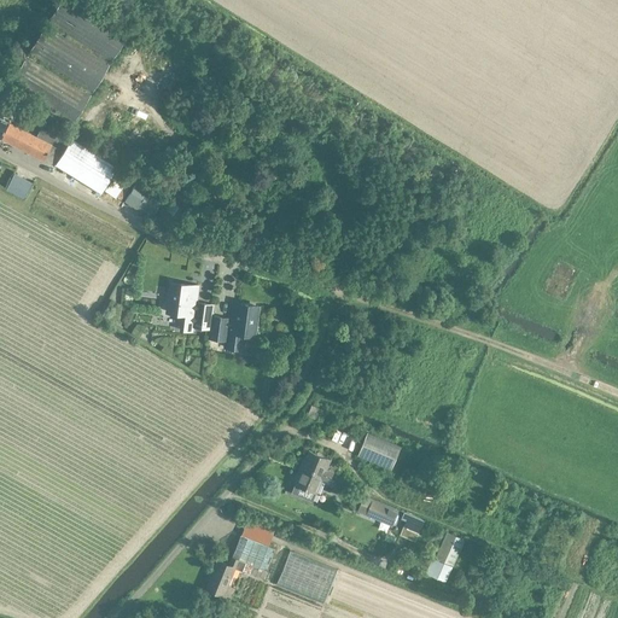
[(85,0),(57,0),(6,82),(71,123),(129,28),(85,0)]
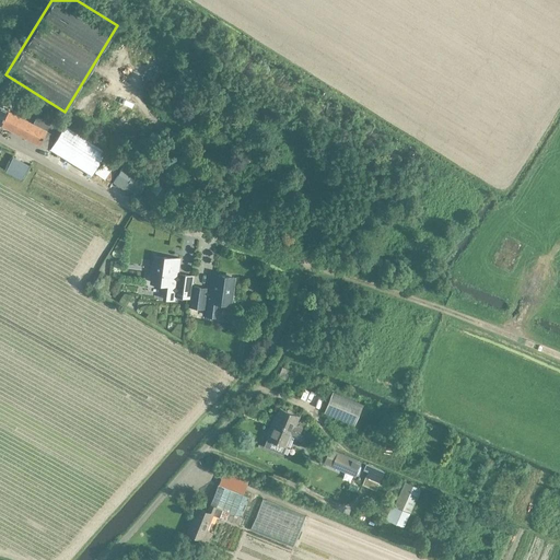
[(0,125),(39,146),(47,149),(55,136),(47,131),(0,106),(2,103),(0,102),(0,125)]
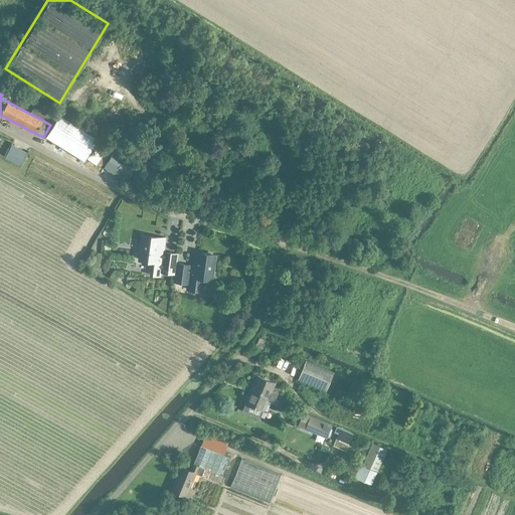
[(59,116),(45,138),(83,162),(98,139),(59,116)]
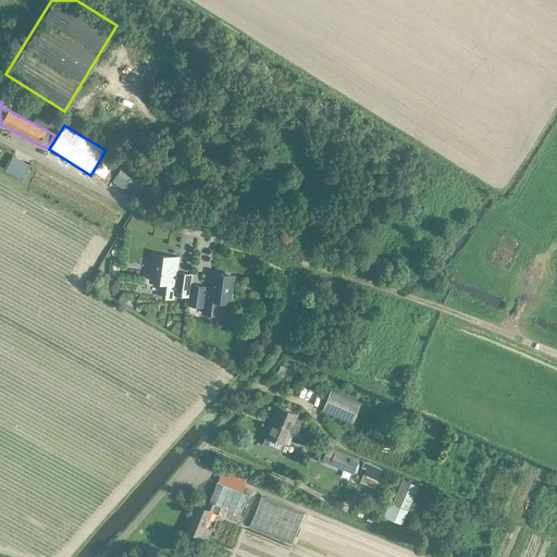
[(103,177),(108,170),(115,159),(108,153),(95,172),(103,177)]
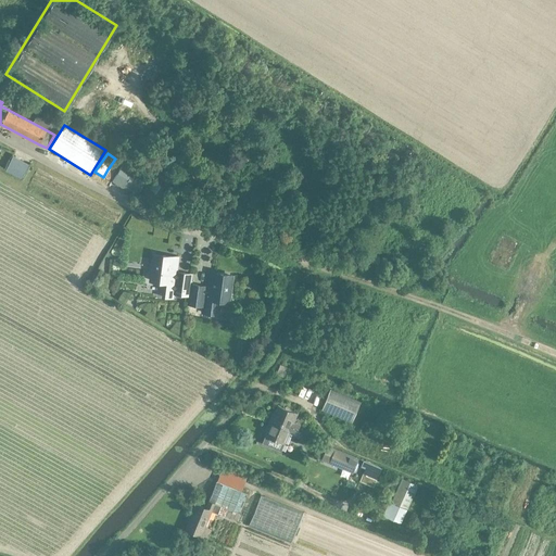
[(13,154),(8,166),(24,173),(29,162),(13,154)]
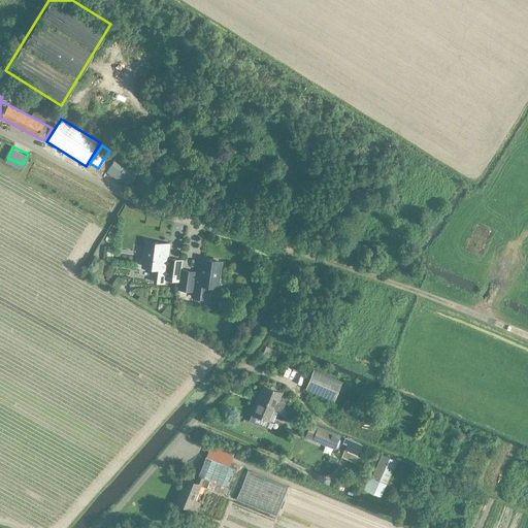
[(145,165),(156,173),(163,165),(149,152),(140,161),(145,165)]
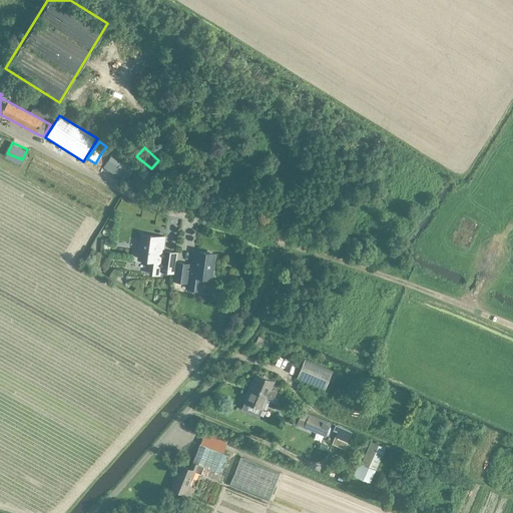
[(114,150),(103,166),(125,180),(136,164),(114,150)]
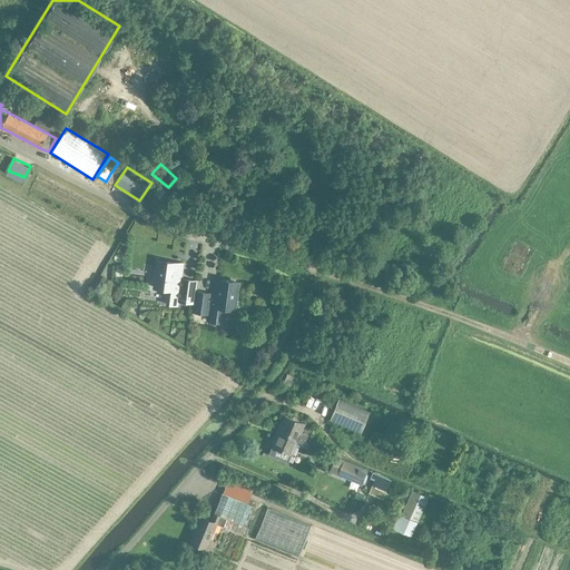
[(146,203),(159,212),(167,199),(173,203),(177,194),(168,187),(157,178),(149,188),(153,192),(146,203)]
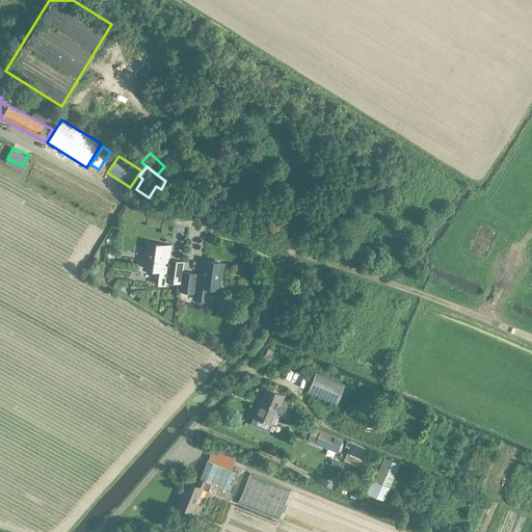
[(167,282),(180,284),(181,276),(182,276),(182,271),(183,271),(184,262),(168,260),(170,250),(163,249),(163,245),(148,243),(144,268),(157,270),(155,285),(167,286),(167,282)]
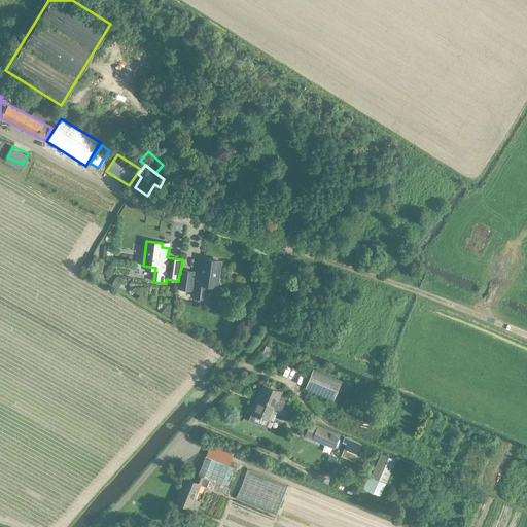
[(203,262),(201,262),(197,262),(196,271),(181,269),(180,269),(180,274),(179,274),(178,281),(178,283),(191,285),(190,296),(203,299),(205,284),(216,286),(219,260),(204,258),(203,262)]
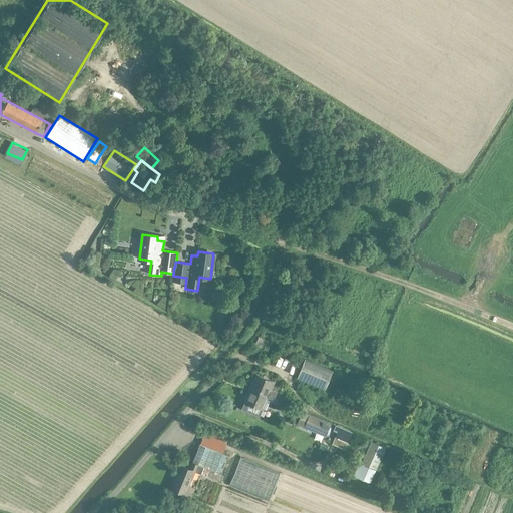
[(259,337),(255,345),(266,350),(270,341),(259,337)]
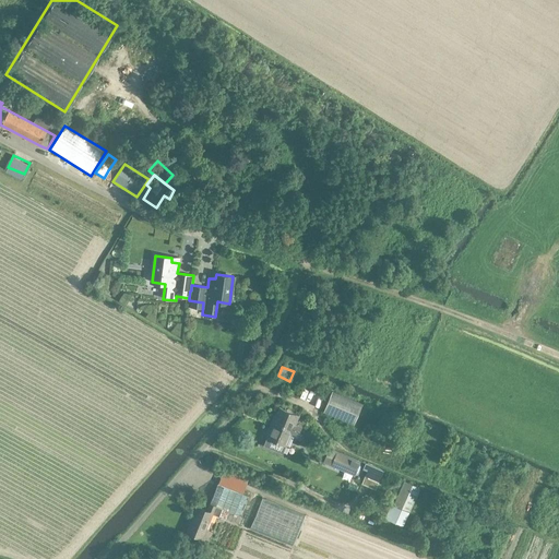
[(323,412),(354,425),(363,403),(332,391),(323,412)]
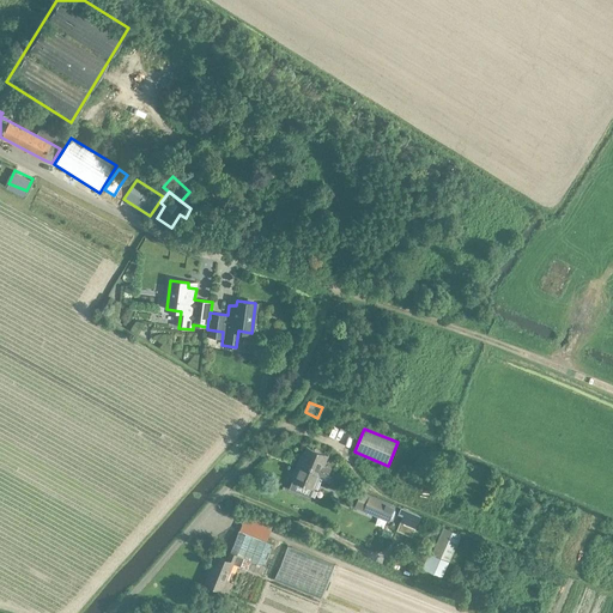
[(298,462),(328,475),(331,468),(323,465),(328,455),(307,447),(303,455),(302,455),(298,462)]
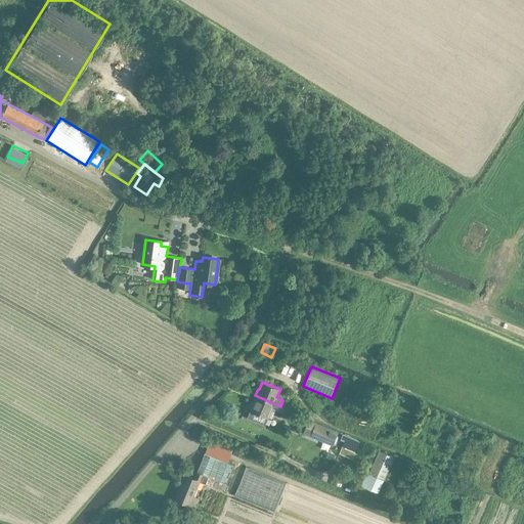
[(264,424),(267,418),(268,418),(272,407),(278,409),(280,406),(255,395),(251,406),(252,406),(250,410),(251,410),(248,417),(264,424)]
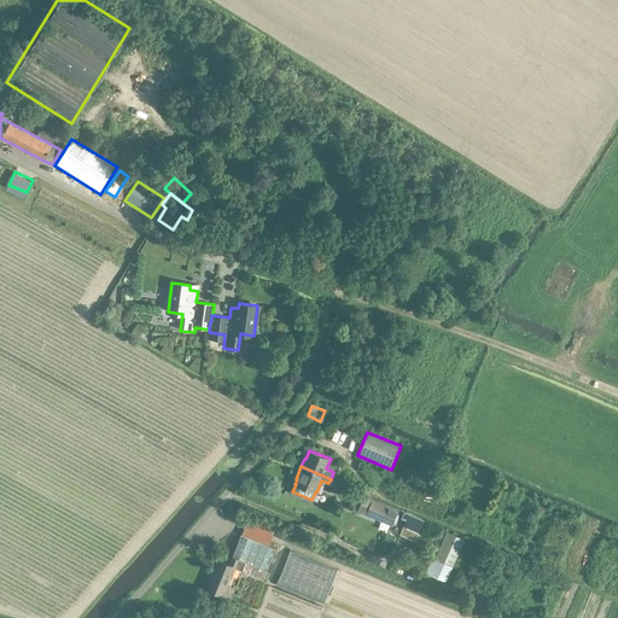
[(398,511),(373,501),(367,513),(392,524),(398,511)]
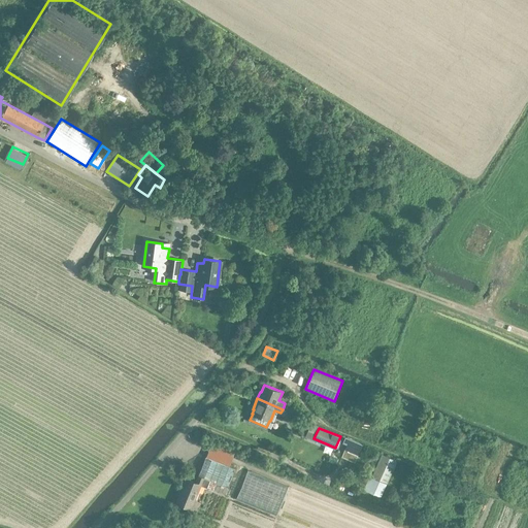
[(342,441),(348,443),(344,449),(358,455),(363,442),(345,435),(342,441)]
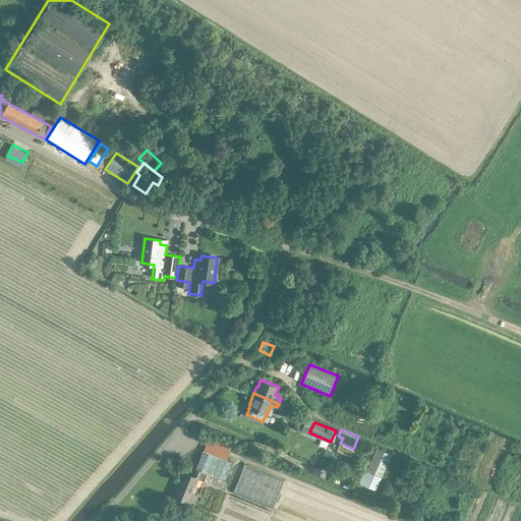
[(359,482),(369,486),(375,489),(382,476),(391,455),(378,449),(367,470),(365,469),(359,482)]
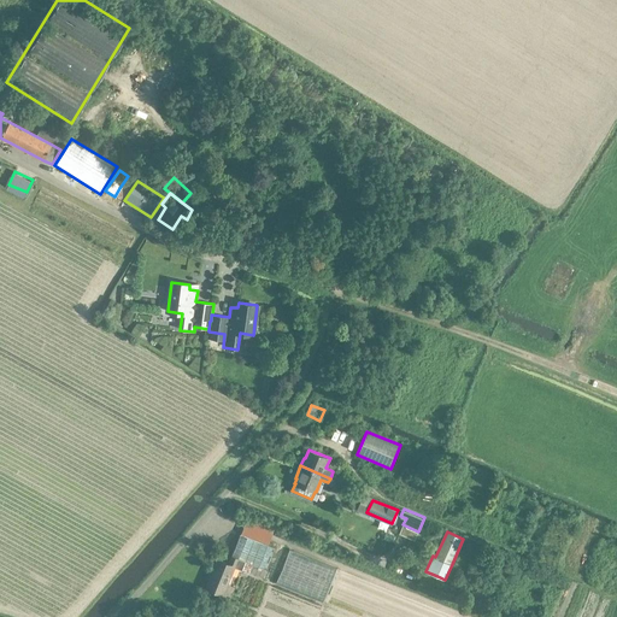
[(241,533),(231,556),(252,564),(266,569),(275,547),(241,533)]
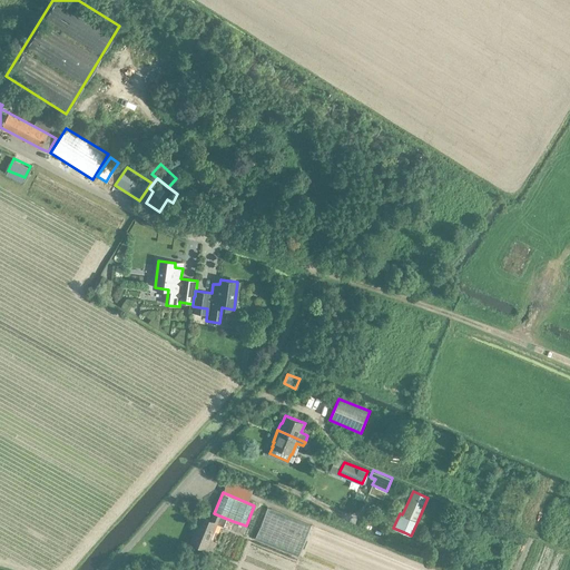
[(267,507),(255,539),(298,554),(311,522),(267,507)]
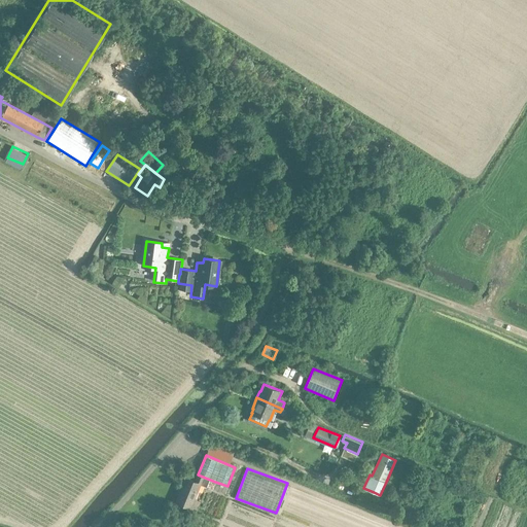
[(198,475),(195,482),(185,479),(176,500),(190,506),(200,484),(207,487),(207,486),(213,489),(215,482),(198,475)]
